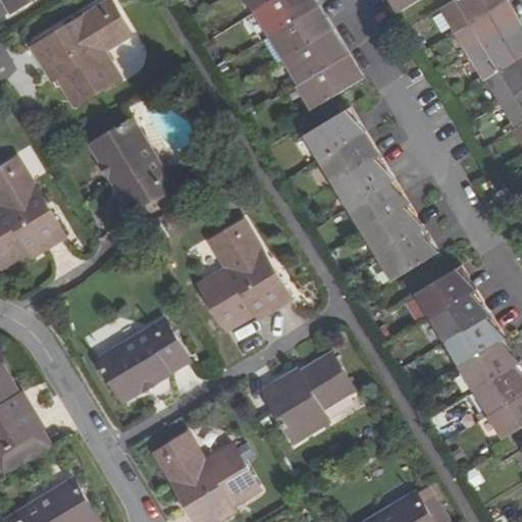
[(5,0),(13,11),(31,0),(5,0)]
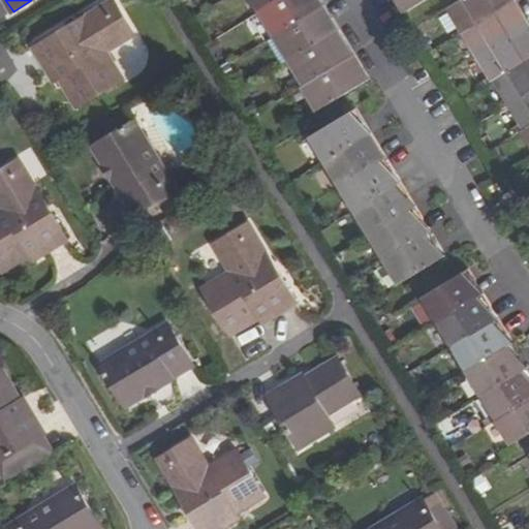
[(115,0),(112,0),(99,8),(105,19),(121,9),(115,0)]
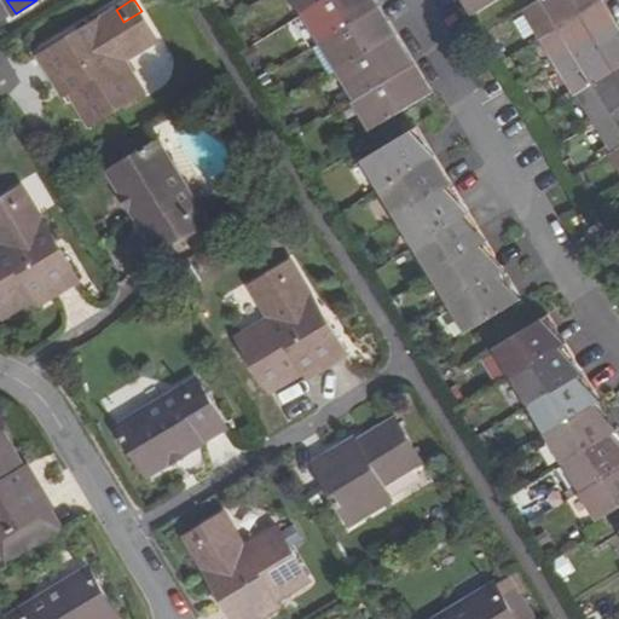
[(294,0),(304,15),(327,0),(294,0)]
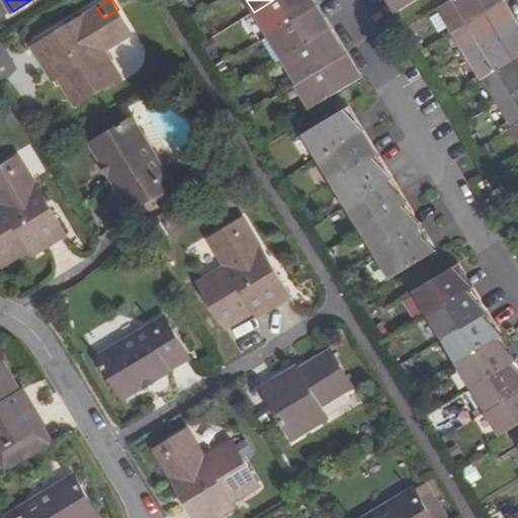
[(273,0),(254,12),(268,36),(315,8),(319,5),(316,0),(273,0)]
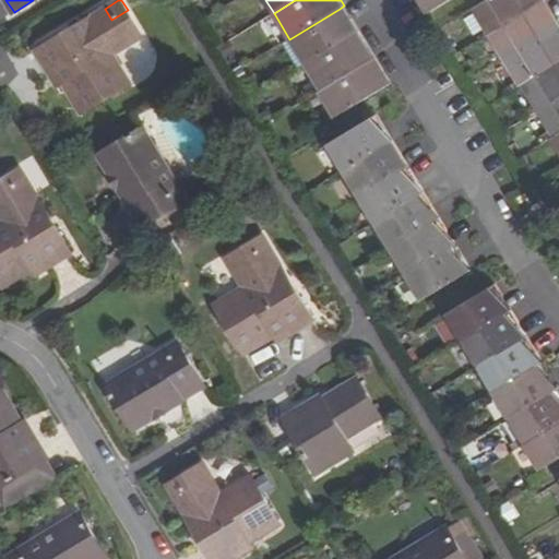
[(423,0),(430,12),(450,0),(423,0)]
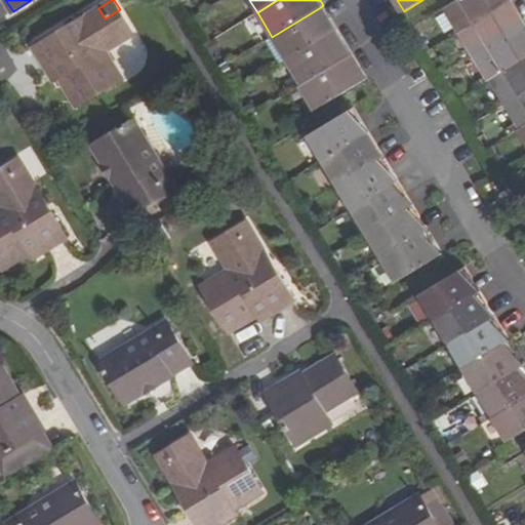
[(458,0),(446,8),(460,33),(512,1),(511,0),(458,0)]
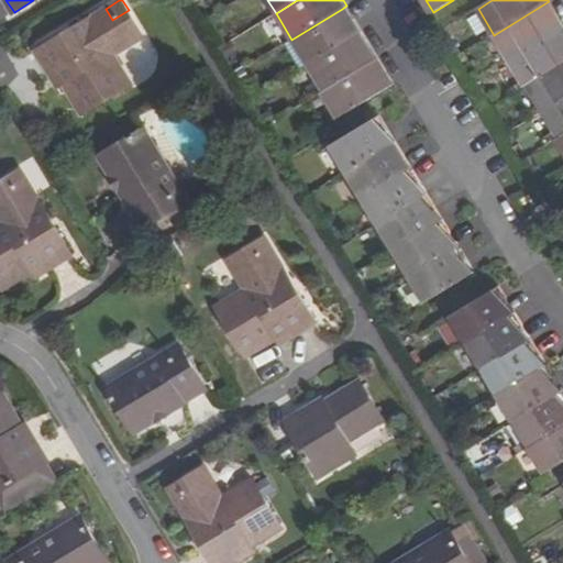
[(494,35),(509,61),(562,28),(562,24),(549,1),(494,35)]
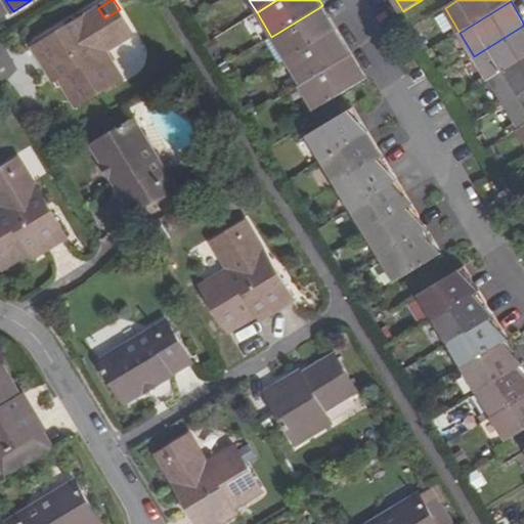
[(35,48),(50,74),(56,71),(62,81),(77,105),(123,77),(107,50),(135,34),(120,9),(104,18),(98,8),(82,18),(86,23),(63,37),(60,32),(35,48)]
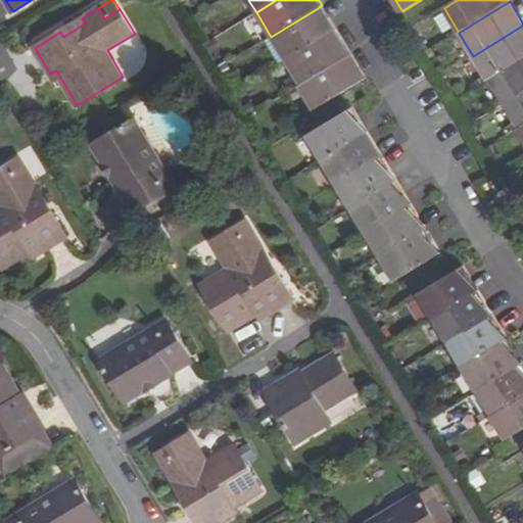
[(271,37),(285,60),(332,33),(337,30),(330,18),(326,20),(318,8),(271,37)]
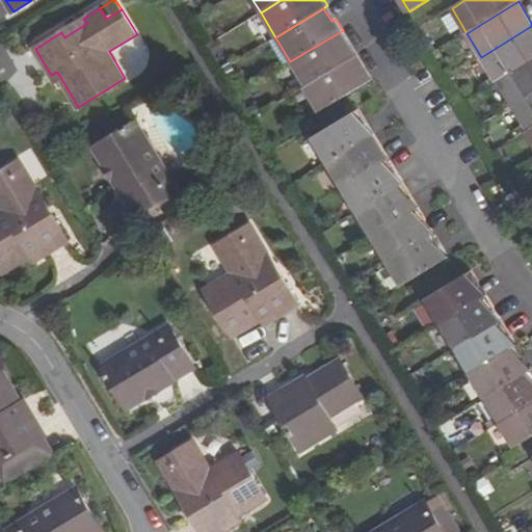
[(87,23),(83,19),(61,32),(64,37),(87,23)]
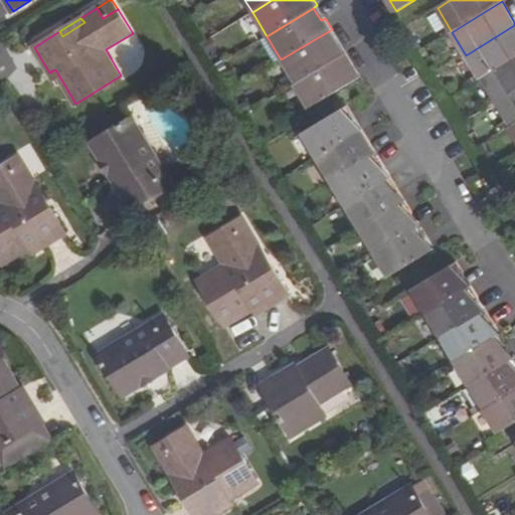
[(514,25),(466,55),(481,79),(514,57),(514,25)]
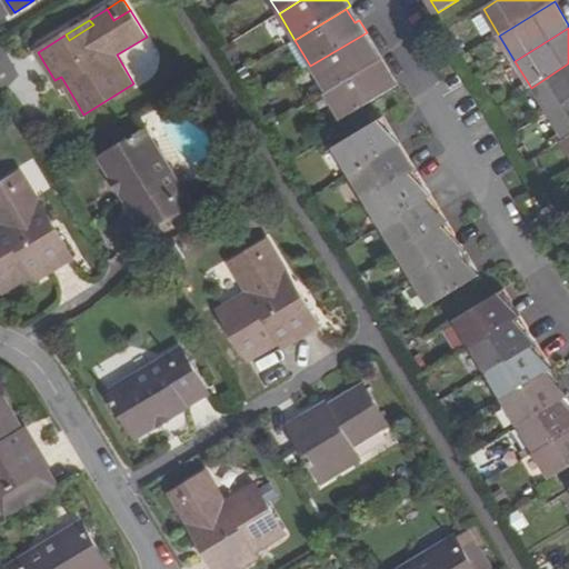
[(326,92),(377,61),(382,58),(376,46),(370,49),(361,36),(310,66),(326,92)]
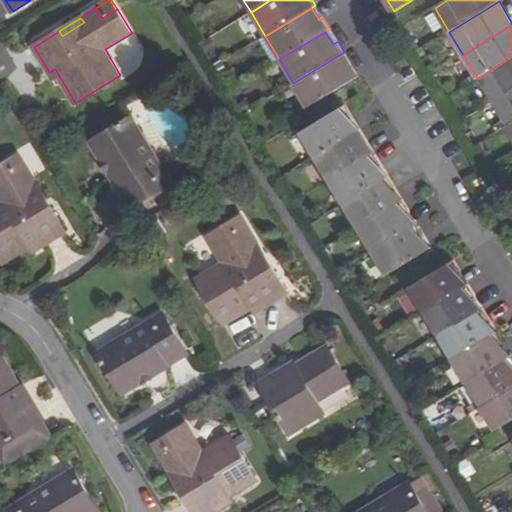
[(293,83),(308,107),(359,77),(352,66),(348,68),(339,55),(293,83)]
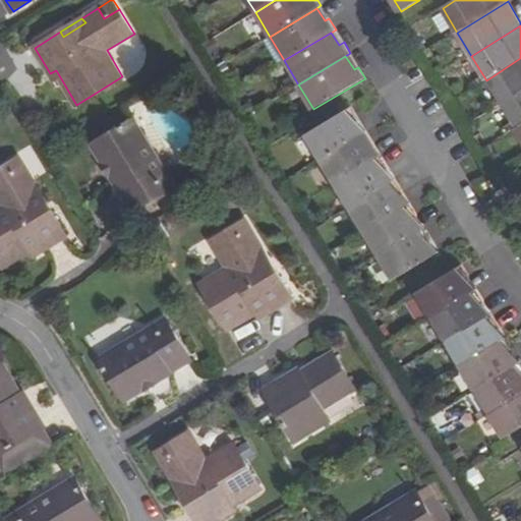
[(501,104),(520,92),(520,58),(486,80),(501,104)]
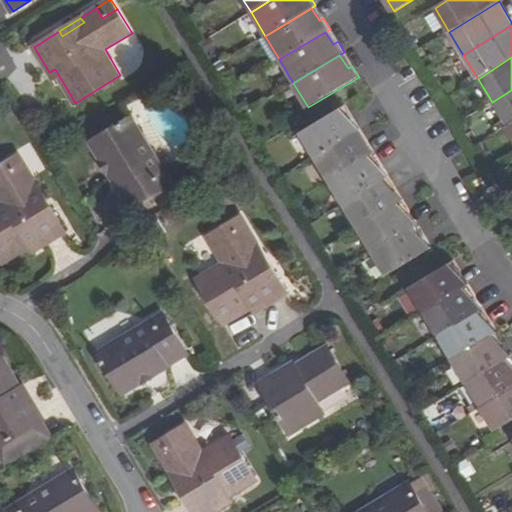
[(55,69),(49,72),(55,82),(61,79),(55,69)]
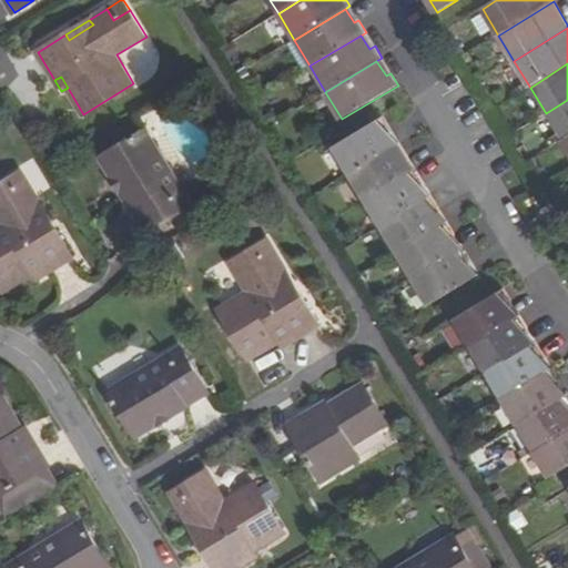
[(567,100),(546,113),(561,140),(567,135),(567,100)]
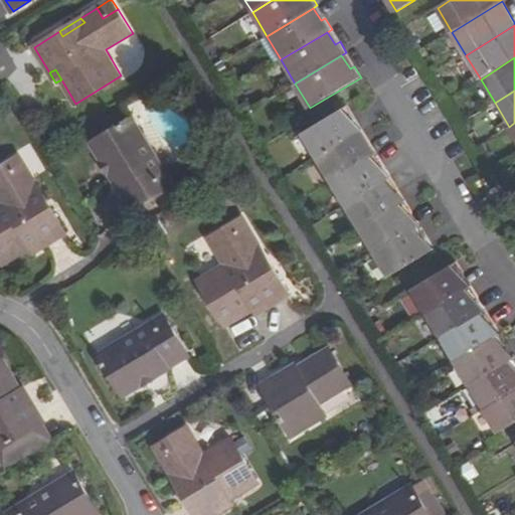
[(303,132),(318,155),(357,132),(362,128),(342,108),(303,132)]
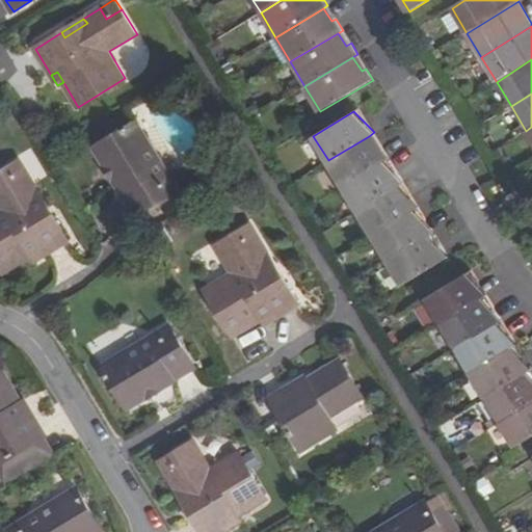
[(136,214),(178,189),(138,122),(97,147),(136,214)]
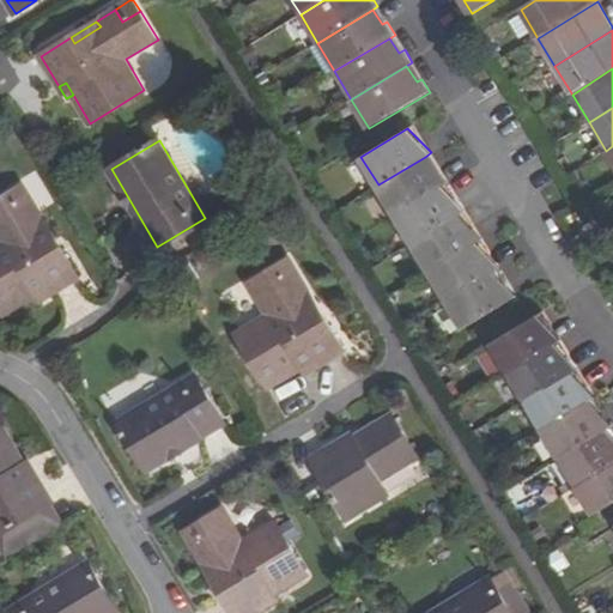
[(425,157),(378,184),(395,213),(442,186),(448,181),(425,157)]
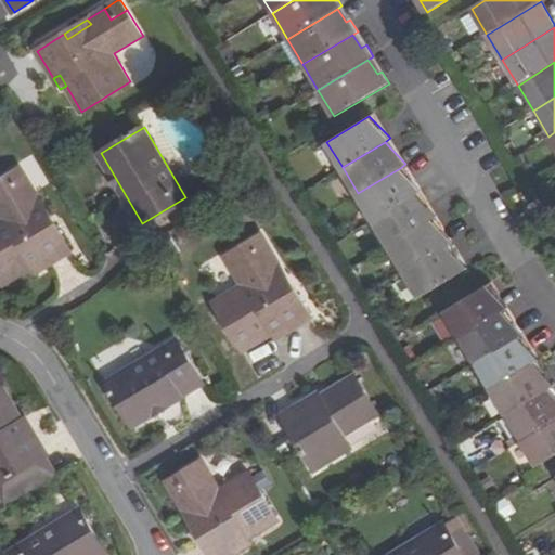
[(253,183),(266,176),(257,162),(244,170),(253,183)]
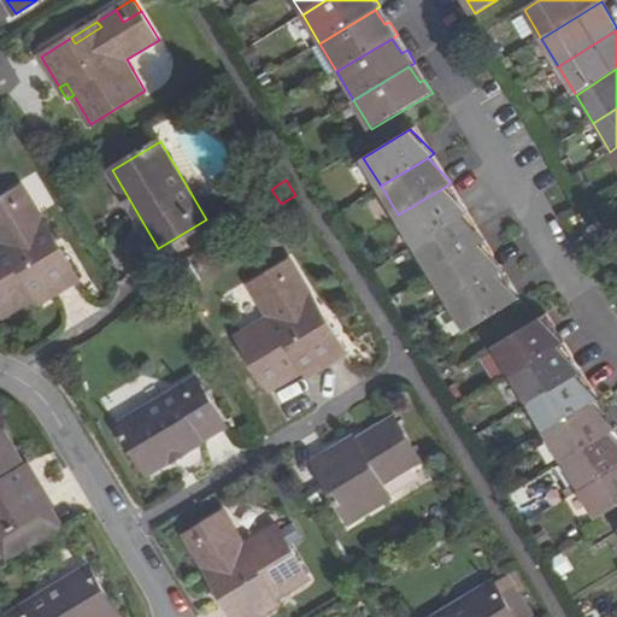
[(24,186),(13,193),(23,211),(35,205),(24,186)]
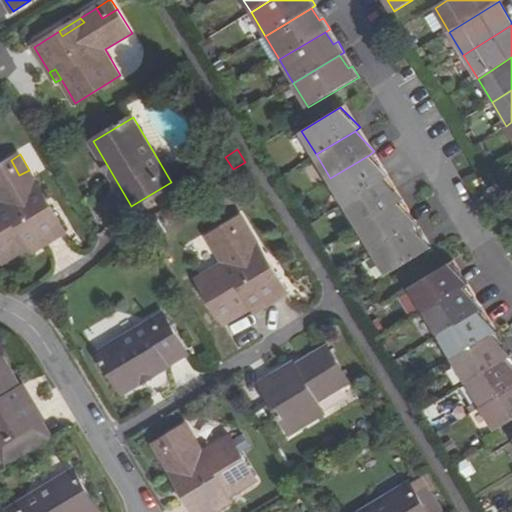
[(369,155),(330,178),(344,202),(383,179),(389,175),(369,155)]
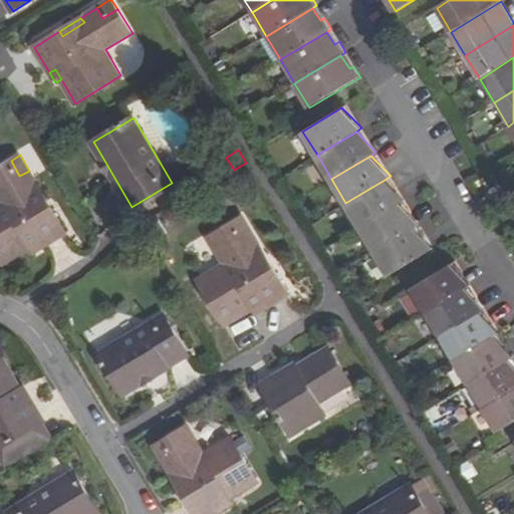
[(37,243),(41,248),(66,233),(51,208),(45,211),(33,191),(38,187),(29,171),(19,176),(11,161),(0,167),(0,199),(2,203),(0,203),(0,256),(4,263),(28,248),(37,243)]
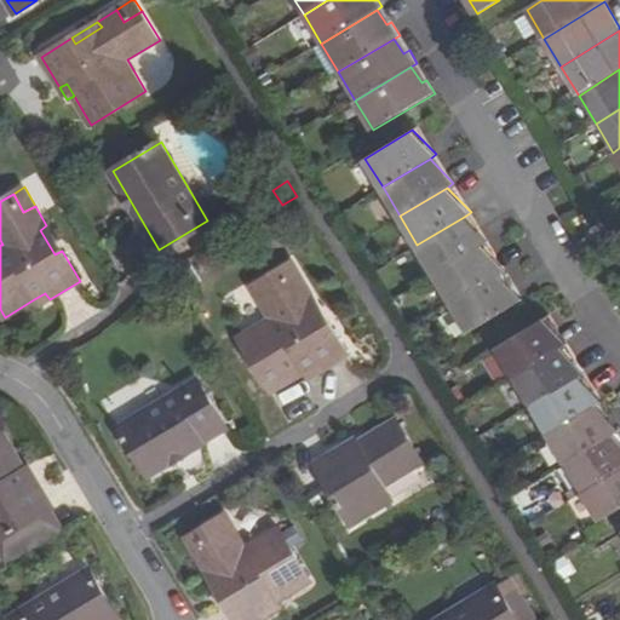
[(464,217),(417,245),(435,274),(482,246),(489,241),(464,217)]
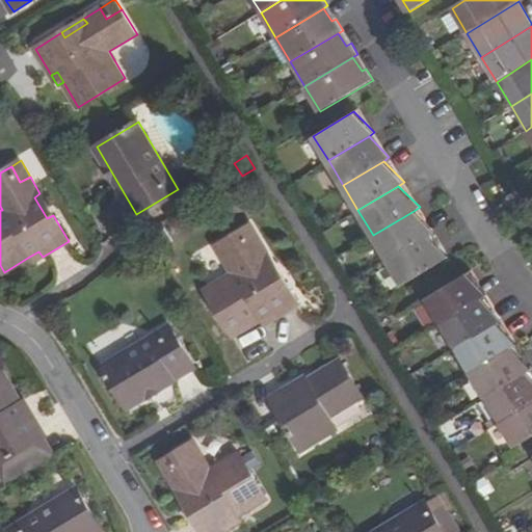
[(53,215),(40,193),(34,197),(47,218),(53,215)]
